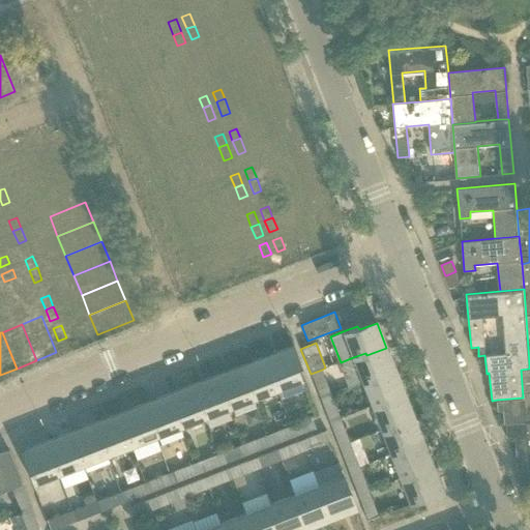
[(293,346),(268,355),(274,373),(270,374),(276,389),(277,389),(281,396),(304,388),(301,380),(297,366),(300,364),(293,346)]
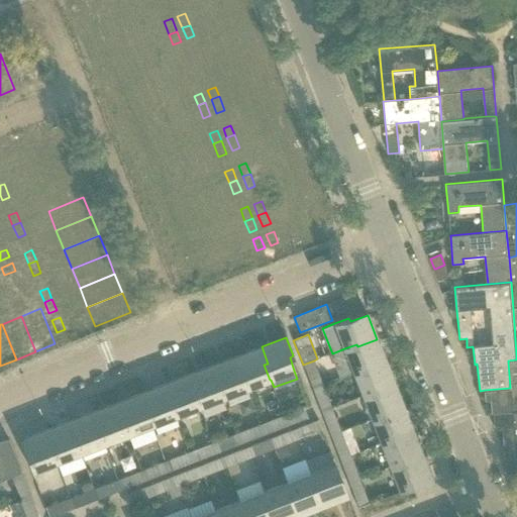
[(344,348),(332,353),(341,377),(353,372),(366,368),(367,370),(386,363),(377,339),(357,346),(356,344),(344,348)]
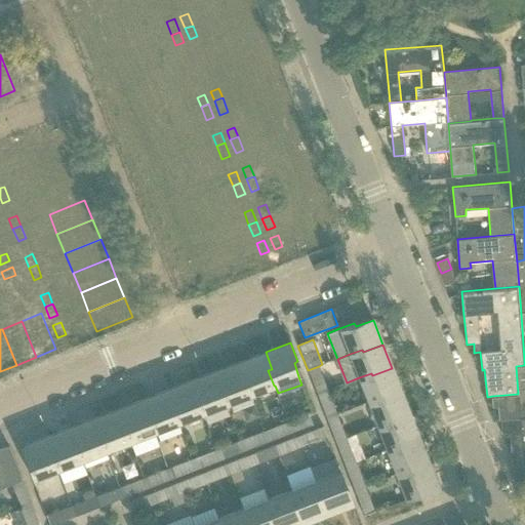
[(266,352),(241,361),(247,378),(244,379),(250,395),(274,386),(268,370),(272,369),(266,352)]
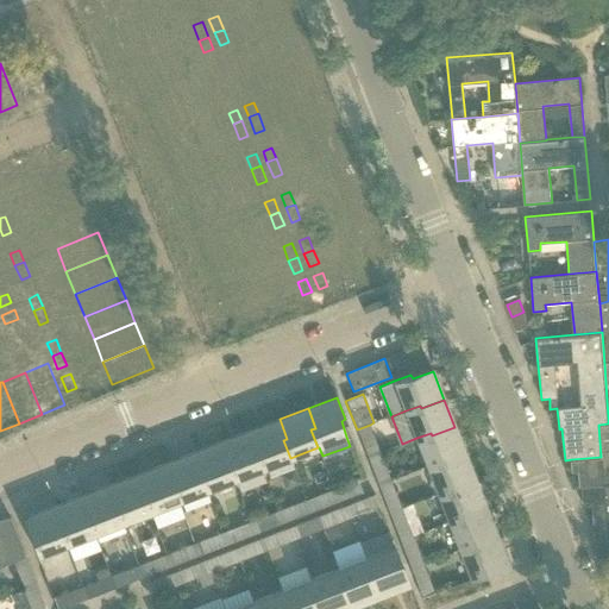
[(280,419),(252,429),(259,450),(256,451),(262,469),(290,458),(283,440),(287,439),(280,419)]
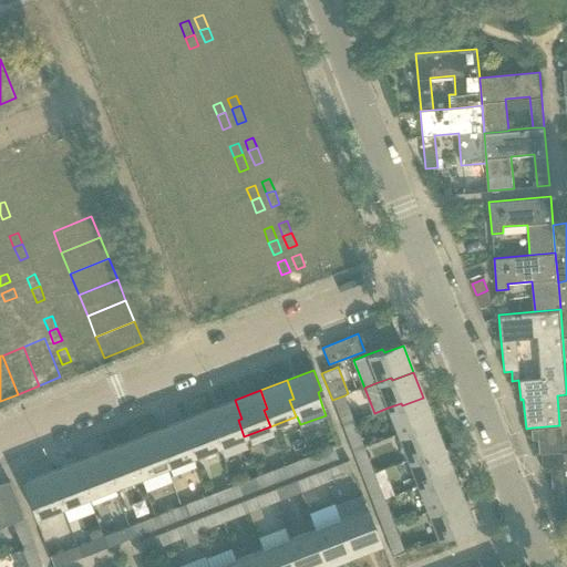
[(539,453),(542,453),(562,451),(563,453),(566,452),(566,394),(557,395),(559,425),(532,428),(533,439),(538,439),(539,453)]
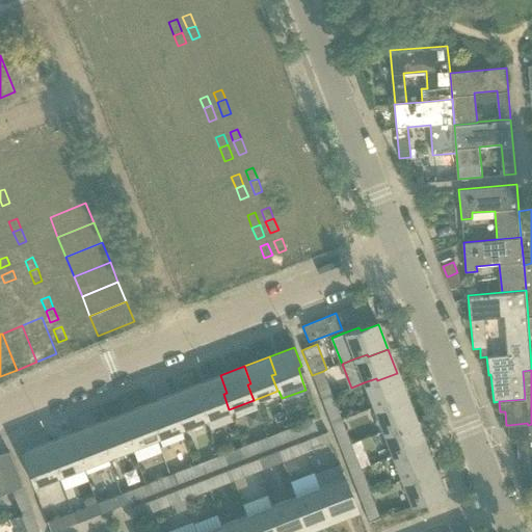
[(364,382),(373,408),(387,403),(388,406),(407,398),(397,373),(377,380),(376,378),(364,382)]
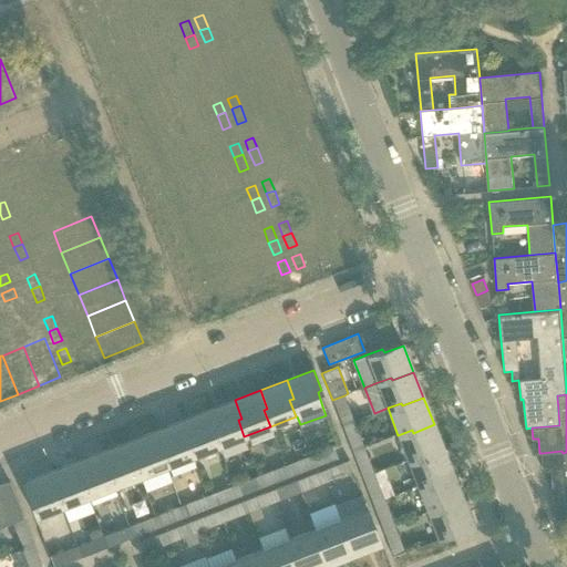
[(235,400),(208,411),(216,429),(212,430),(218,446),(244,436),(238,420),(241,419),(235,400)]
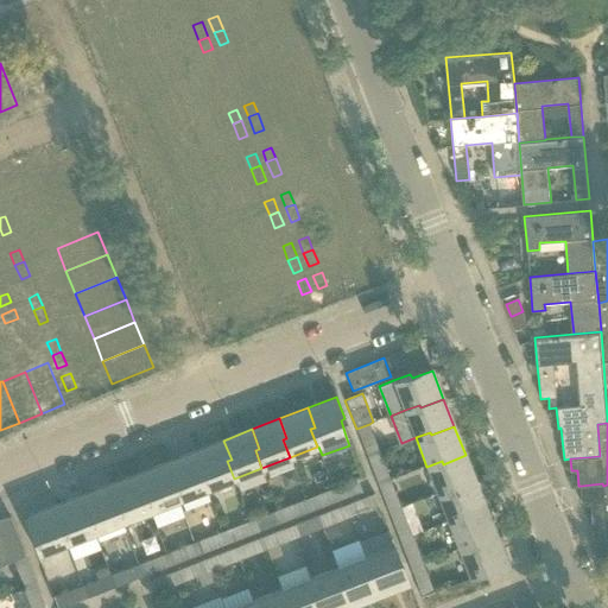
[(369,429),(359,432),(367,456),(379,453),(369,429)]
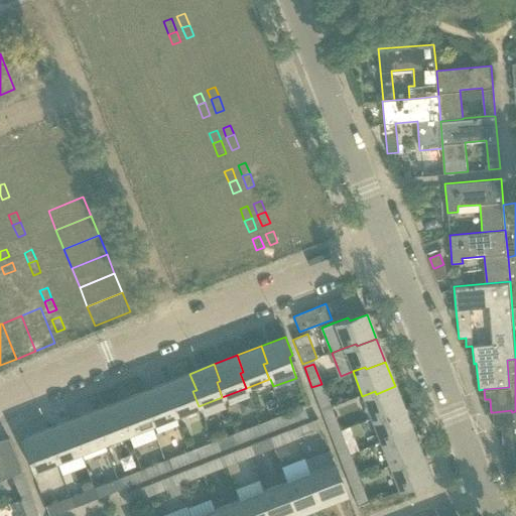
[(189,374),(166,383),(172,399),(169,400),(174,415),(199,406),(192,391),(197,390),(189,374)]
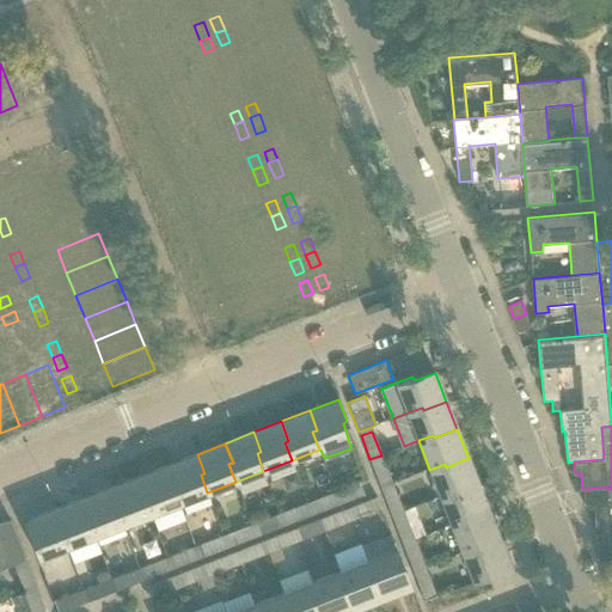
[(197,454),(169,465),(177,484),(172,487),(179,503),(207,493),(201,475),(204,473),(197,454)]
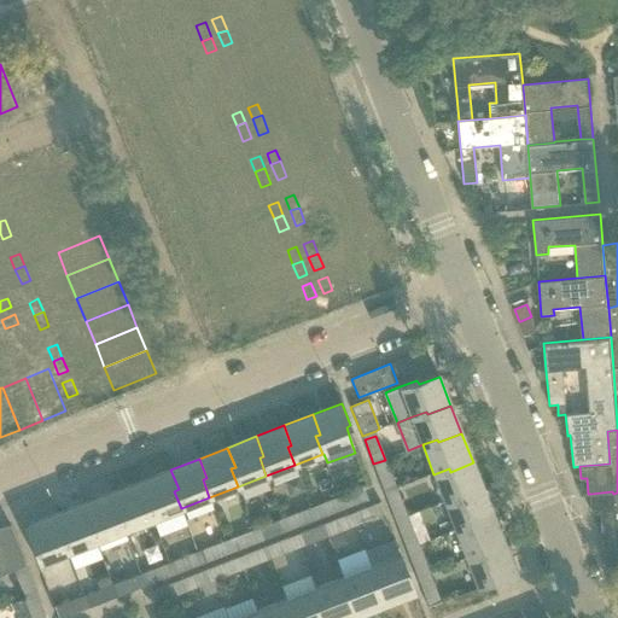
[(385,460),(373,464),(383,488),(394,483),(385,460)]
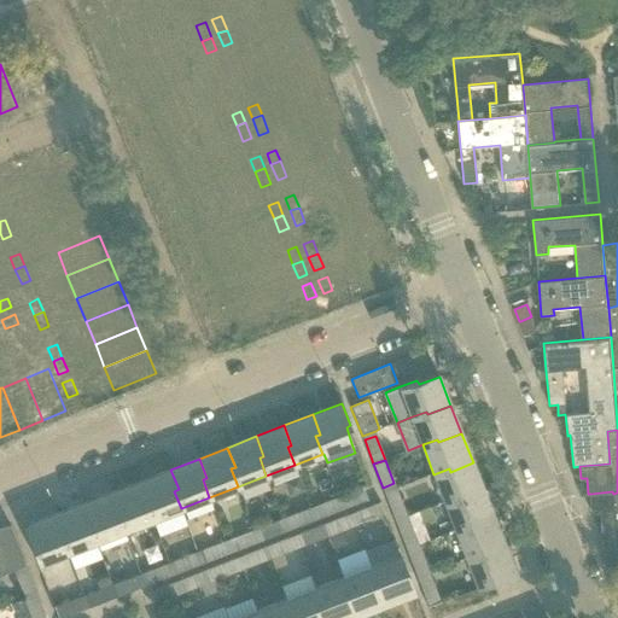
[(433,474),(444,502),(460,496),(461,500),(484,491),(473,462),(450,472),(449,468),(433,474)]
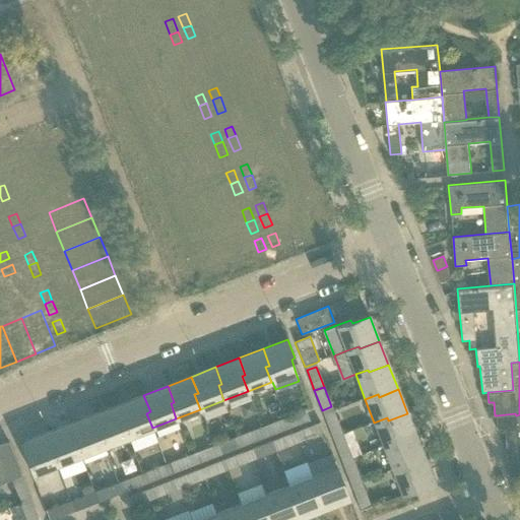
[(143,395),(120,404),(126,420),(123,423),(128,437),(152,428),(146,413),(150,411),(143,395)]
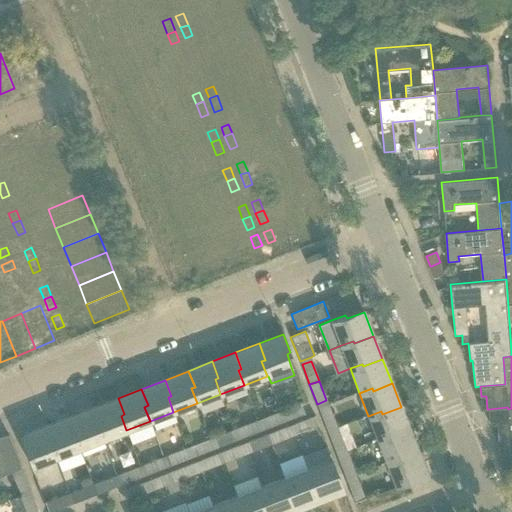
[(118,398),(94,407),(100,424),(97,425),(103,440),(126,430),(121,416),(124,414),(118,398)]
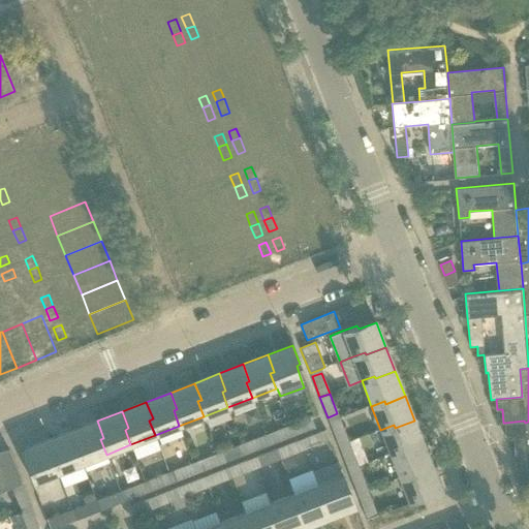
[(310,417),(290,425),(294,435),(313,427),(310,417)]
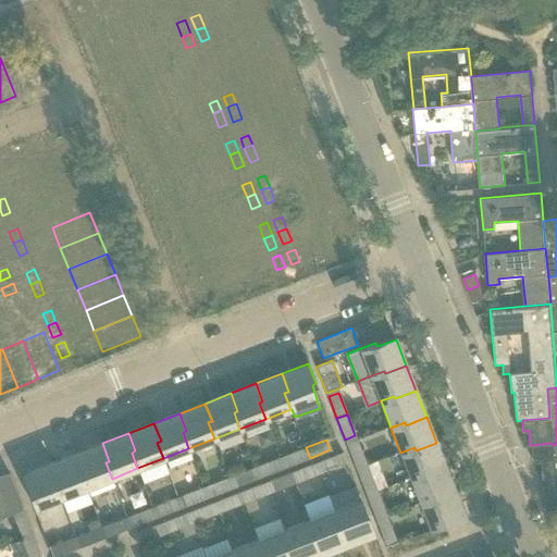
[(102,443),(76,454),(83,471),(78,473),(85,489),(112,479),(106,462),(109,461),(102,443)]
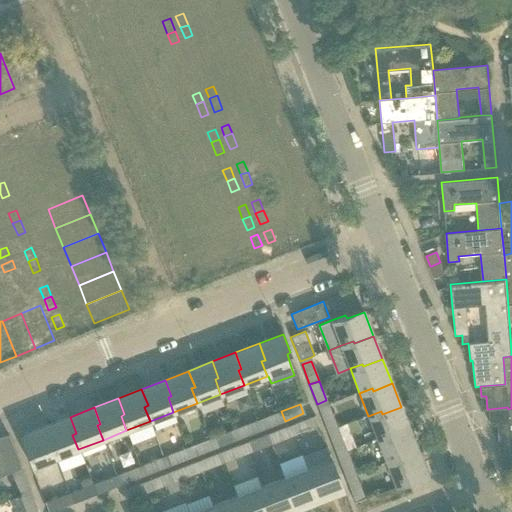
[(368,416),(377,440),(390,435),(391,438),(410,430),(401,407),(382,414),(381,411),(368,416)]
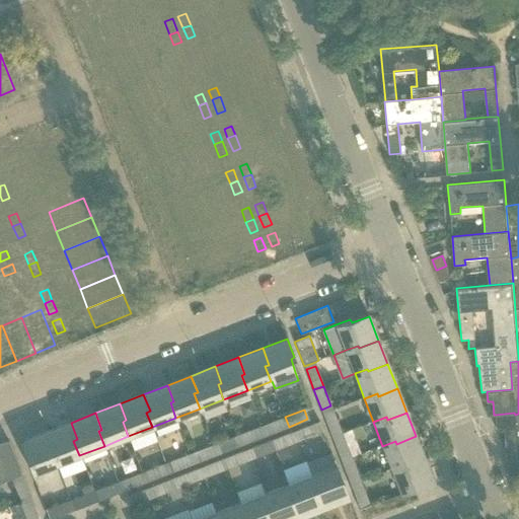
[(514,413),(496,415),(497,431),(505,430),(507,454),(511,454),(512,465),(518,465),(518,414),(515,415),(514,413)]
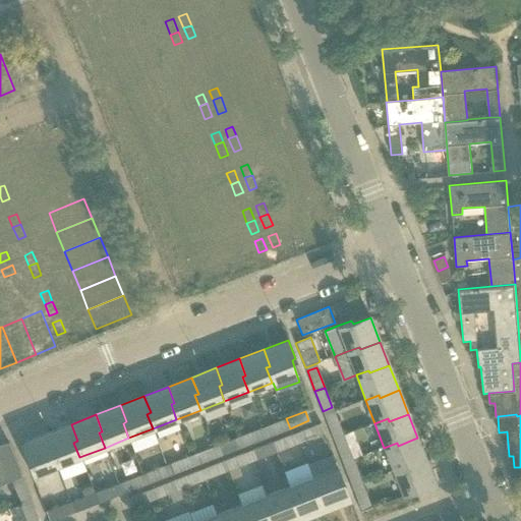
[(335,415),(326,418),(334,440),(343,436),(335,415)]
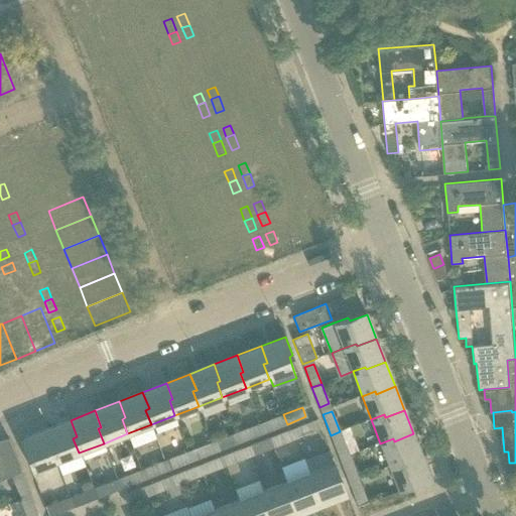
[(287,424),(283,414),(262,422),(266,432),(287,424)]
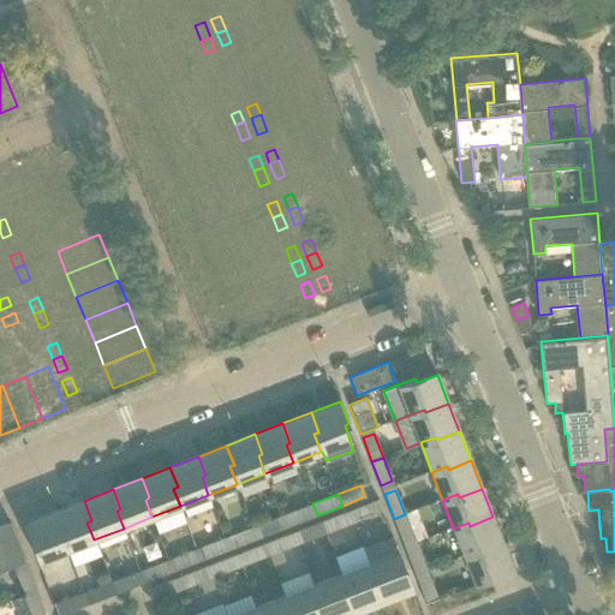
[(378,500),(353,509),(358,521),(382,512),(378,500)]
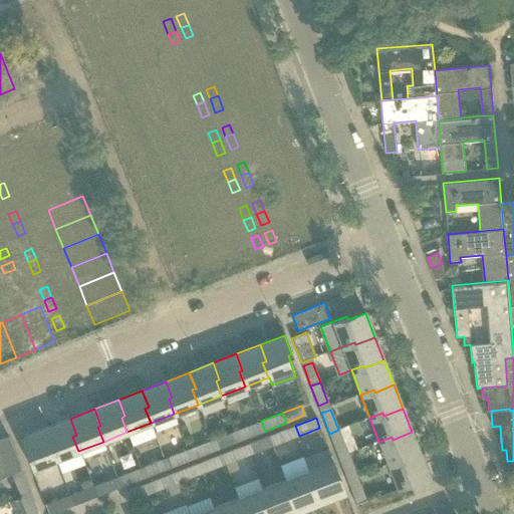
[(70,419),(47,428),(53,444),(49,446),(55,460),(78,451),(72,437),(76,435),(70,419)]
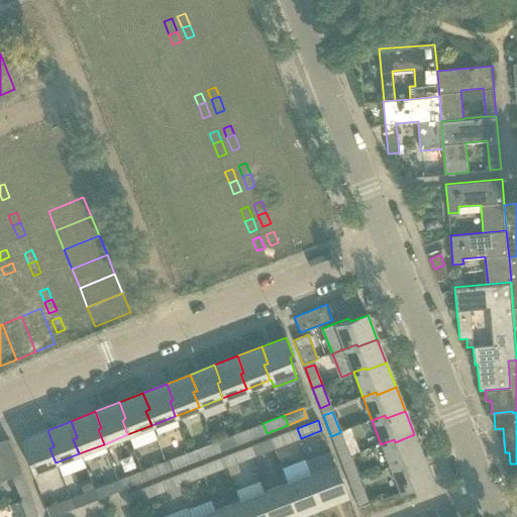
[(255,426),(236,433),(240,443),(260,436),(255,426)]
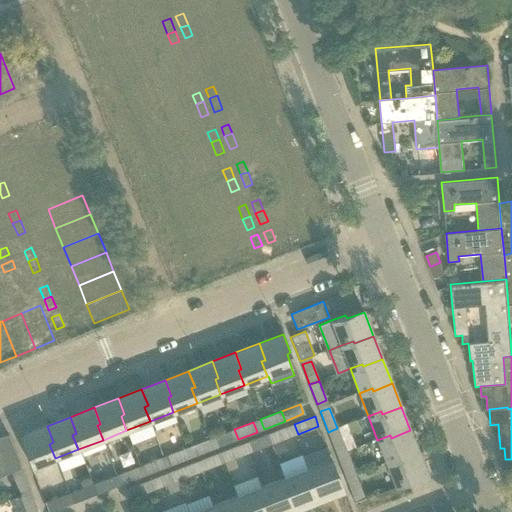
[(47,426),(23,435),(30,452),(26,453),(32,468),(36,466),(39,472),(34,473),(44,501),(58,495),(47,468),(44,469),(42,464),(55,458),(49,444),(53,442),(47,426)]
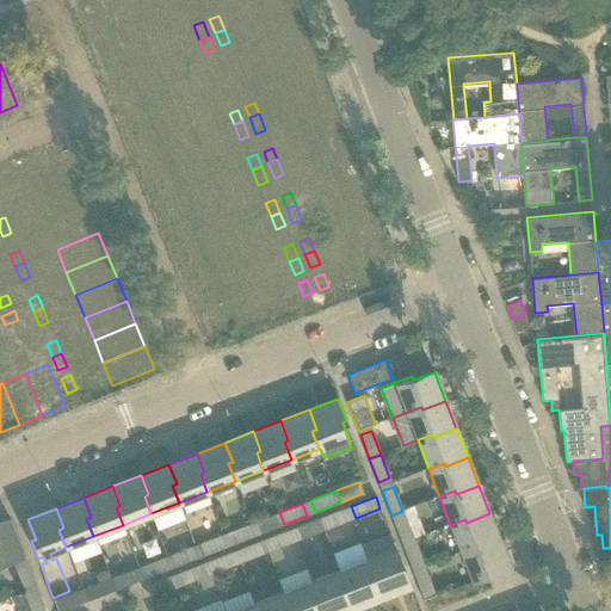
[(341,510),(319,519),(323,530),(346,522),(341,510)]
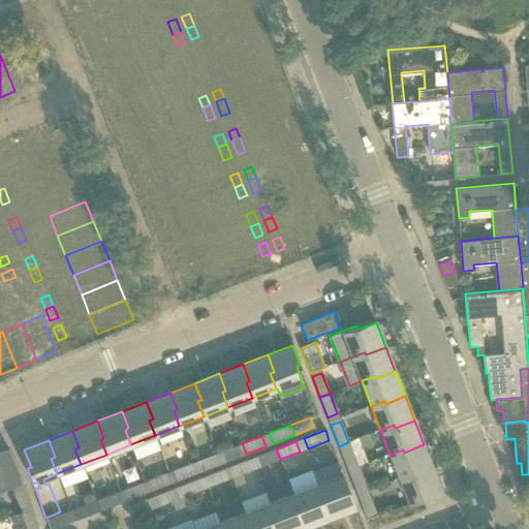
[(348,442),(339,446),(346,466),(355,462),(348,442)]
